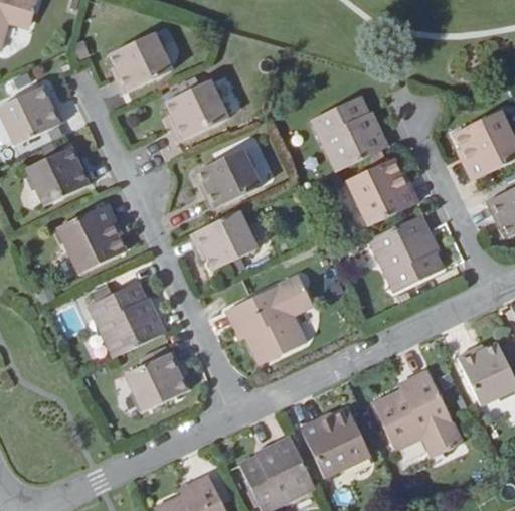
[(0,0),(0,46),(8,23),(27,28),(35,0),(0,0)]
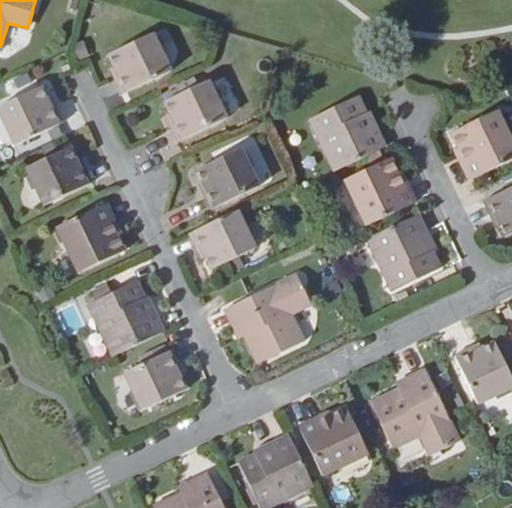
[(171,69),(153,31),(110,52),(115,64),(110,66),(123,92),(171,69)]
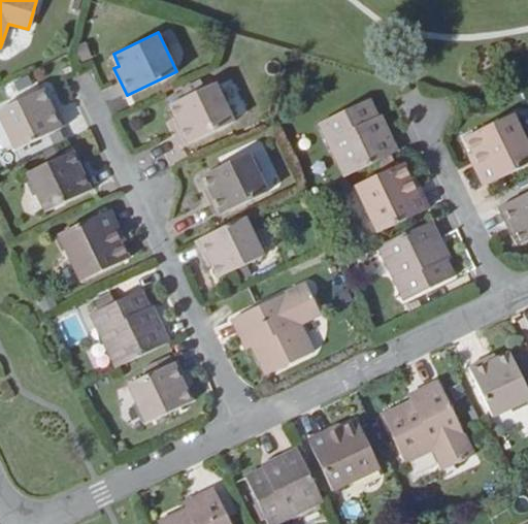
[(186,95),(170,102),(176,116),(171,119),(183,143),(234,120),(216,80),(205,86),(201,78),(183,87),(186,95)]
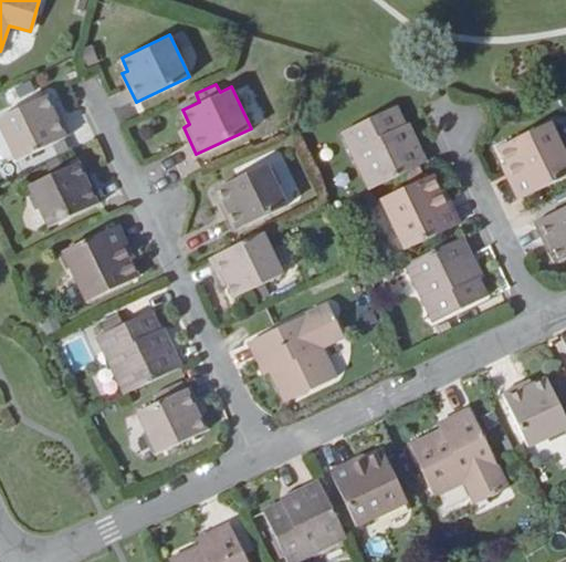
[(70,133),(56,104),(51,106),(45,94),(0,115),(0,122),(17,158),(70,133)]
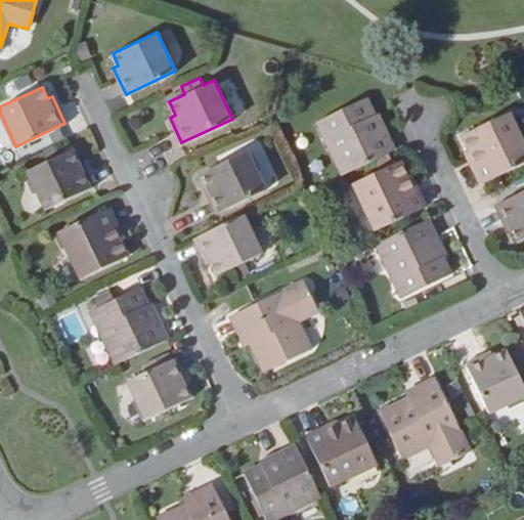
[(378,113),(375,114),(366,97),(317,121),(343,173),(394,148),(378,113)]
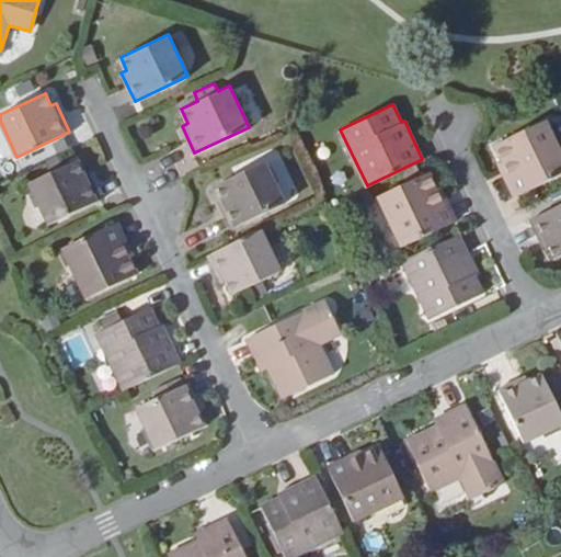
[(560,155),(545,120),(494,143),(518,194),(560,173),(560,155)]
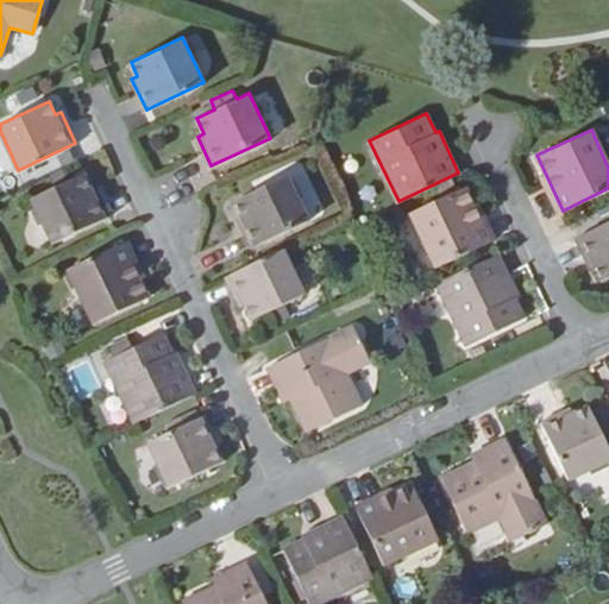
[(110,214),(95,184),(90,187),(83,172),(31,197),(52,241),(110,214)]
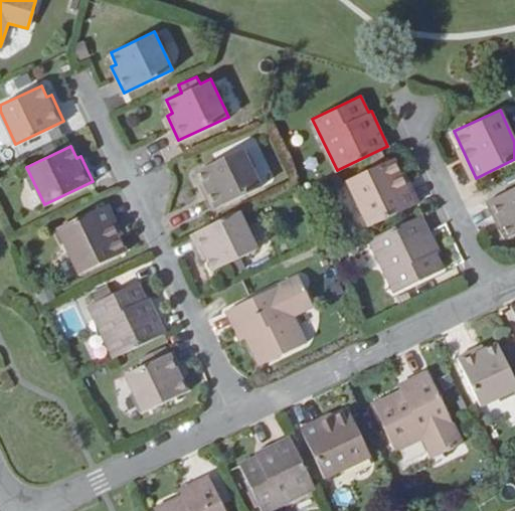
[(211,208),(261,186),(242,147),(198,168),(204,182),(199,183),(211,208)]
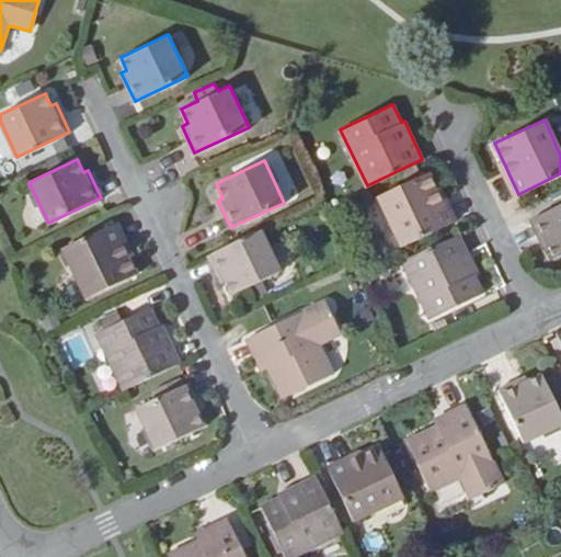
[(451,220),(428,172),(378,196),(401,246),(451,220)]
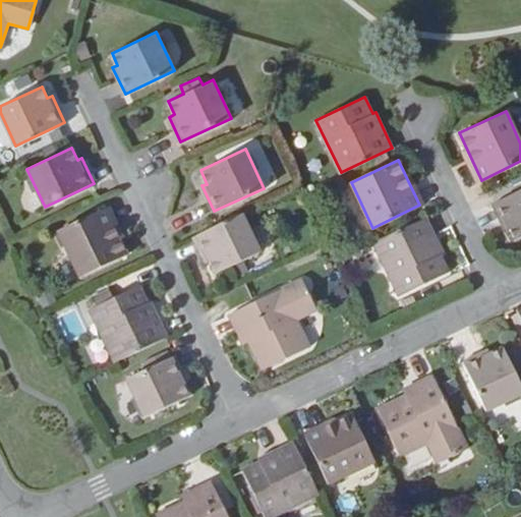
[(509,226),(515,239),(520,236),(520,188),(491,203),(504,229),(509,226)]
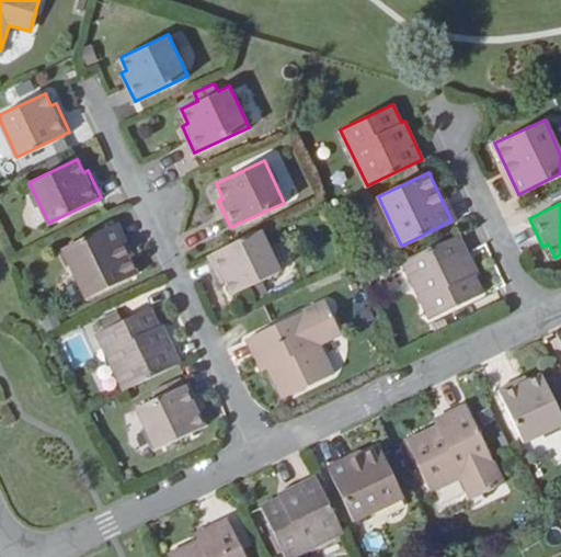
[(138,272),(115,222),(63,247),(86,297),(138,272)]
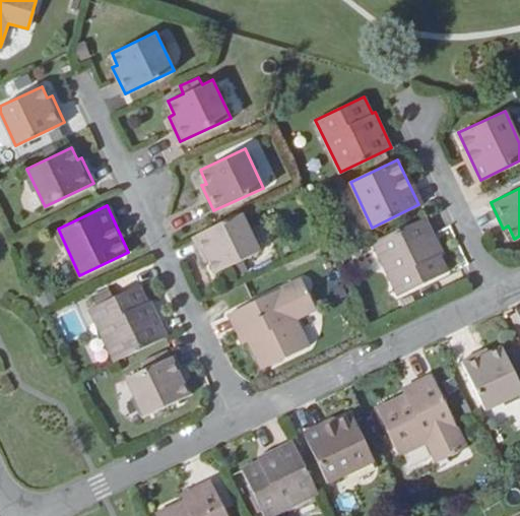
[(215,271),(260,250),(242,212),(192,236),(204,261),(209,259),(215,271)]
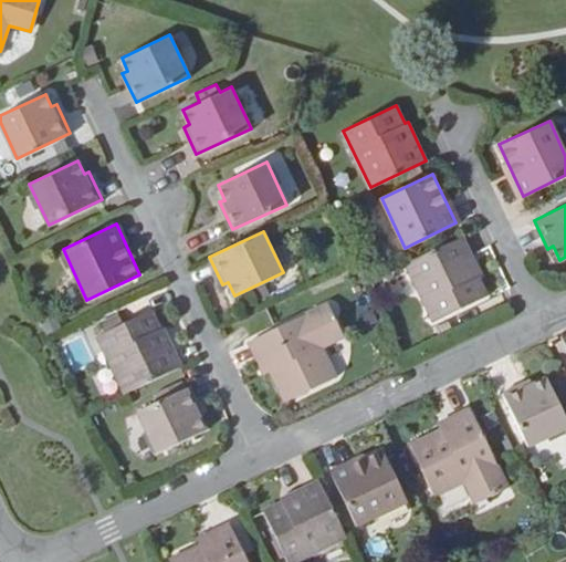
[(477,277),(480,274),(462,236),(406,262),(433,320),(485,295),(477,277)]
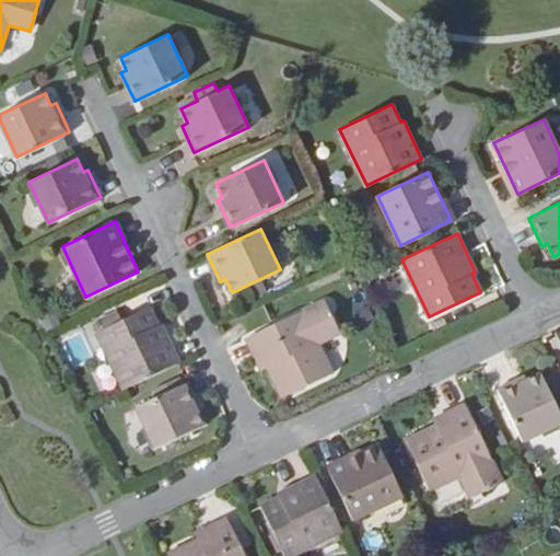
[(318,343),(339,333),(324,299),(245,336),(261,369),(268,366),(282,396),(333,372),(318,343)]
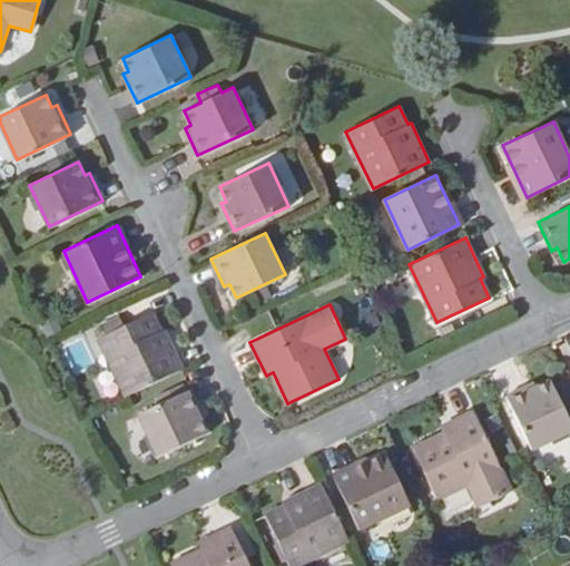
[(159,330),(150,312),(99,337),(126,394),(183,368),(164,329),(159,330)]
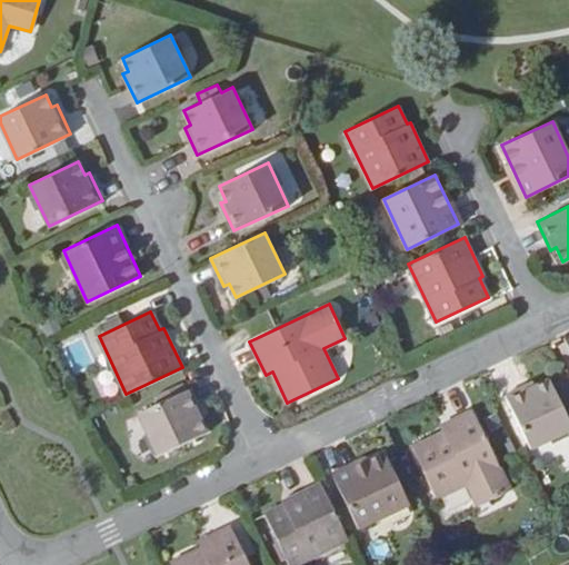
[(568,426),(568,419),(549,378),(536,385),(532,379),(505,393),(530,446),(568,426)]
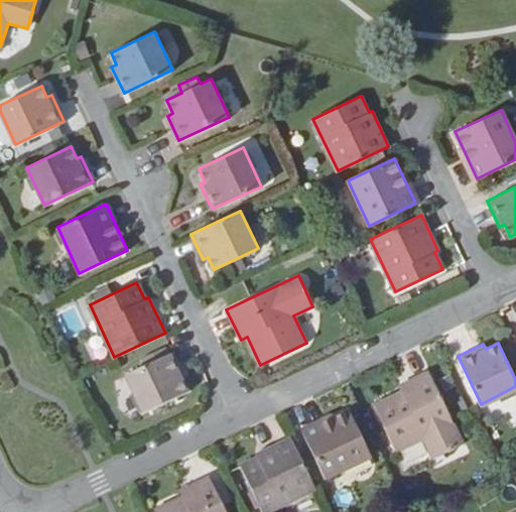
[(144,411),(186,391),(181,380),(186,378),(174,351),(126,374),(144,411)]
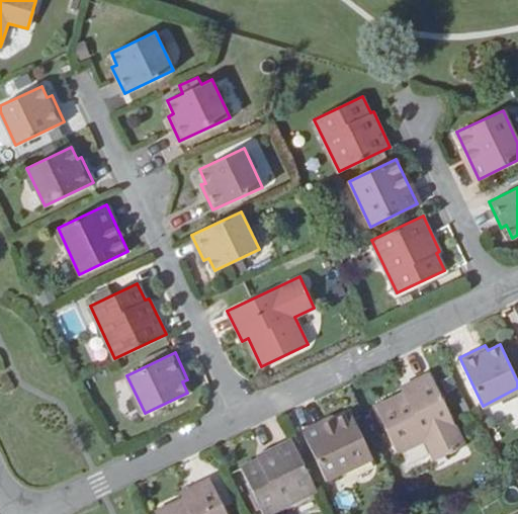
[(430,371),(400,386),(402,392),(374,404),(398,450),(424,438),(432,457),(464,442),(430,371)]
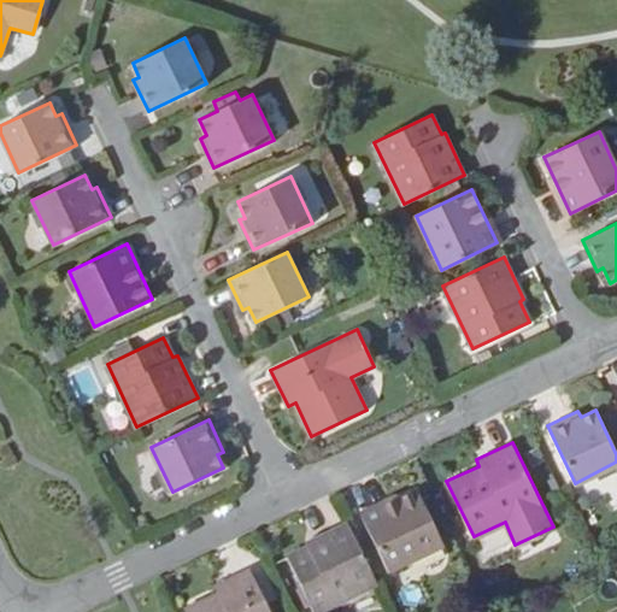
[(442,543),(417,489),(362,515),(388,569),(442,543)]
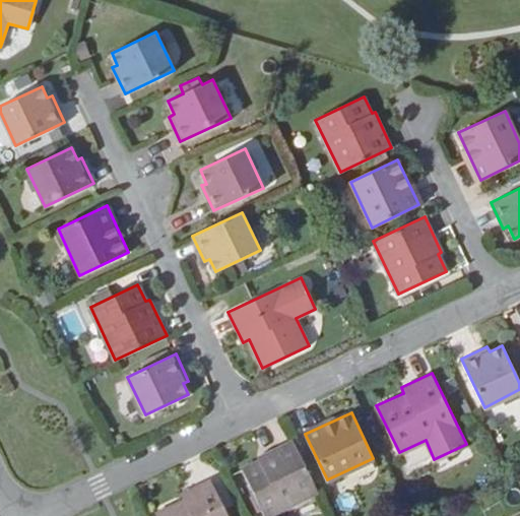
[(293,439),(258,456),(260,460),(242,468),(265,515),(317,490),(293,439)]
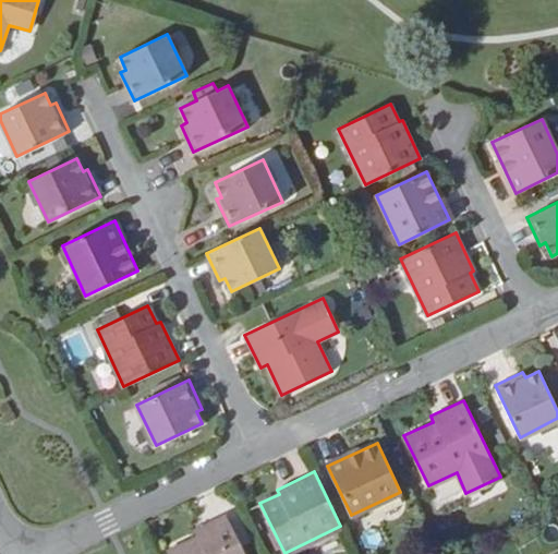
[(244,553),(226,514),(194,530),(196,536),(167,550),(168,553),(244,553)]
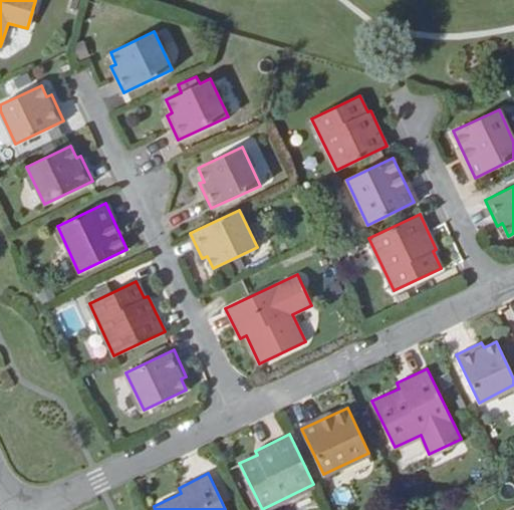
All buildings are outlined.
